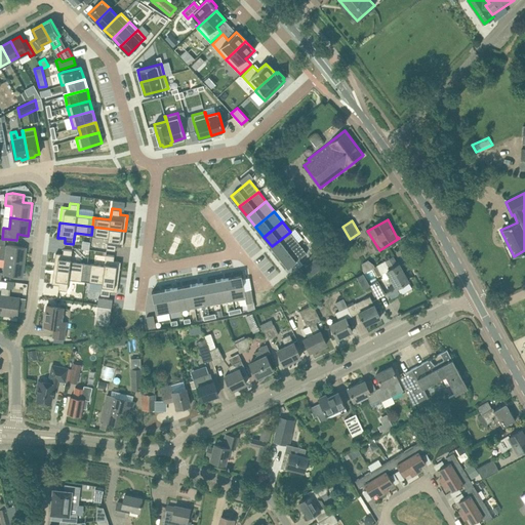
[(92,227),(91,235),(108,237),(107,249),(115,250),(116,245),(123,246),(125,231),(92,227)]
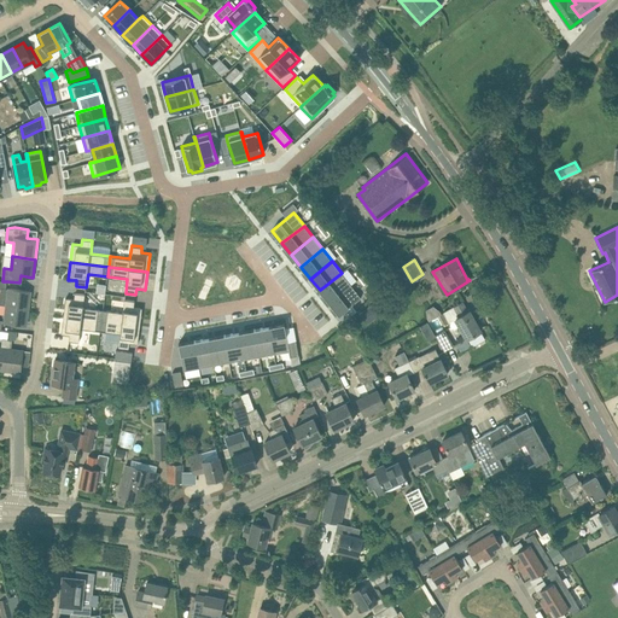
[(342,273),(320,290),(330,302),(351,285),(342,273)]
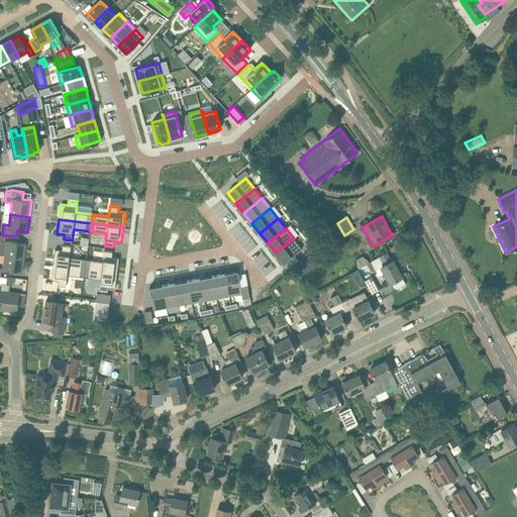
[(294,238),(276,252),(284,264),(293,256),(302,248),(300,245),(294,238)]
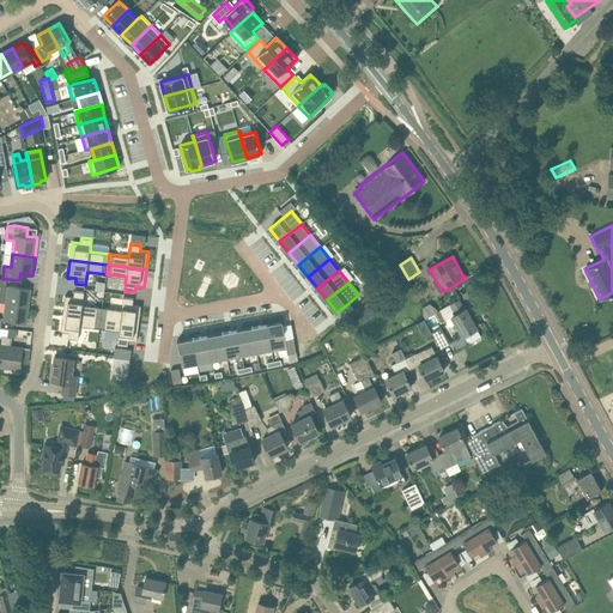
[(7,285),(5,303),(29,305),(30,289),(7,285)]
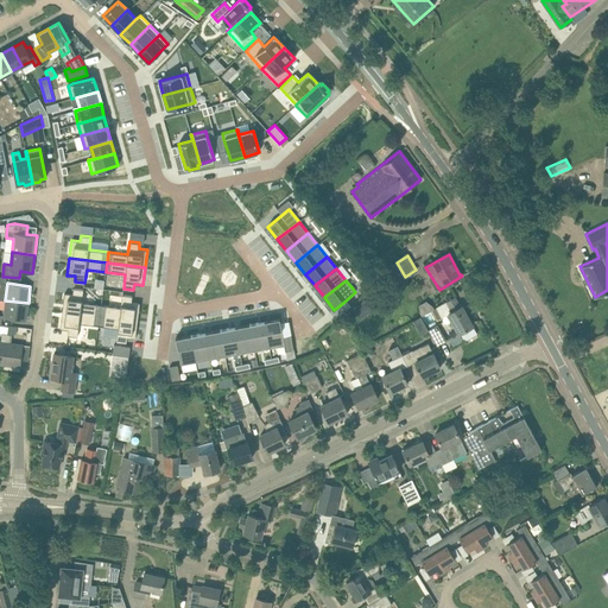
[(65,292),(63,310),(100,315),(102,305),(82,302),(84,289),(74,287),(74,293),(65,292)]
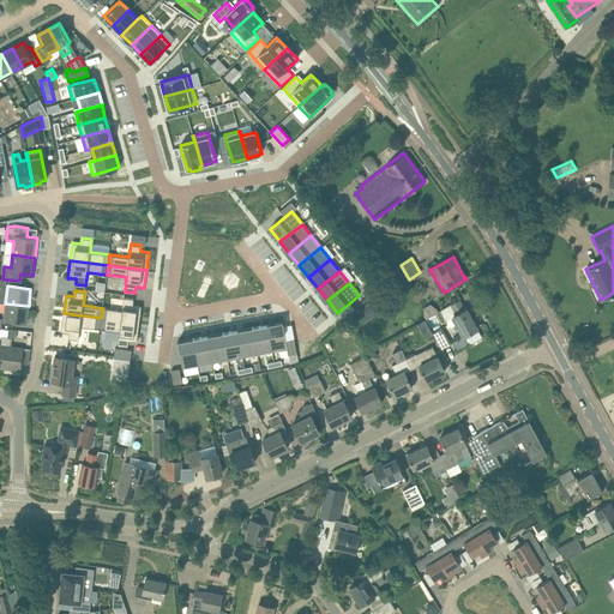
[(103,308),(101,318),(139,323),(142,305),(133,304),(134,299),(124,298),(122,311),(103,308)]
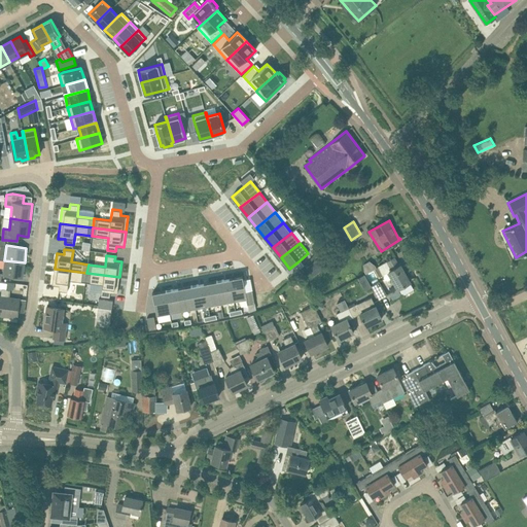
[(322,256),(307,267),(313,276),(328,266),(322,256)]
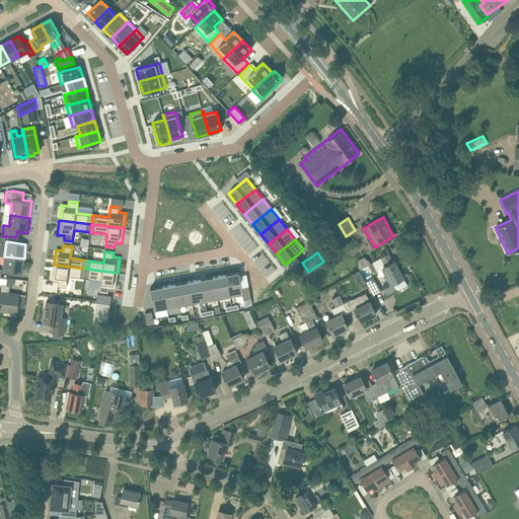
[(388,252),(380,257),(385,266),(381,269),(389,281),(390,285),(392,284),(393,283),(403,278),(394,261),(393,262),(388,252)]
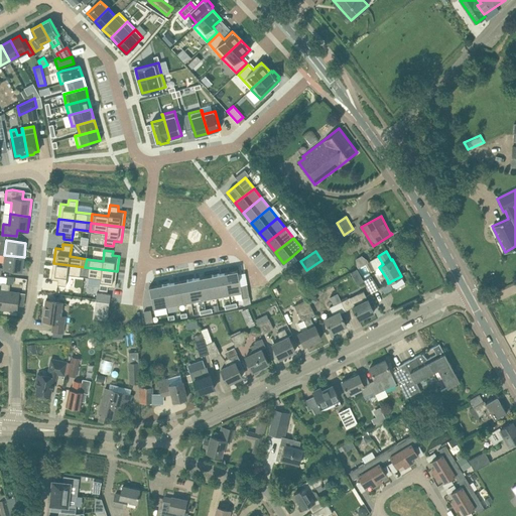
[(4,255),(3,269),(22,271),(24,257),(4,255)]
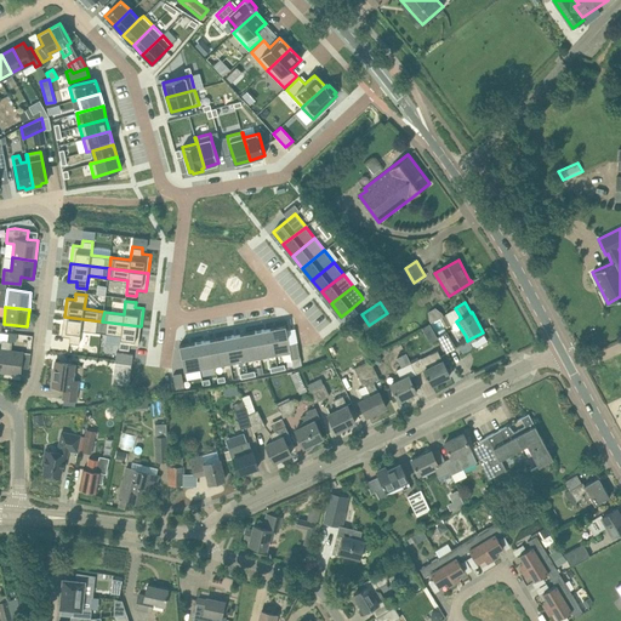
[(455,308),(445,314),(451,324),(456,322),(461,318),(455,308)]
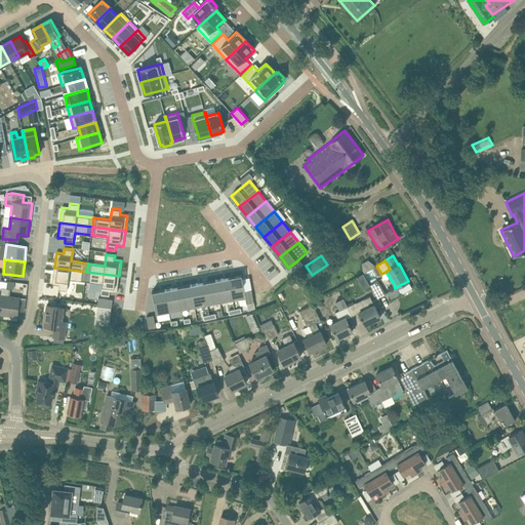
[(54,268),(52,283),(59,284),(58,289),(68,290),(69,279),(85,281),(86,272),(54,268)]
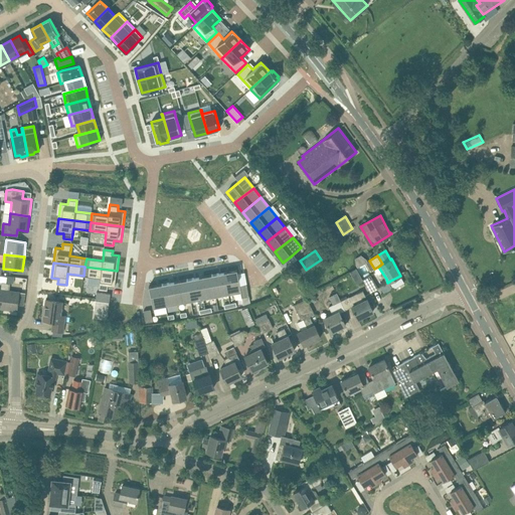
[(84,267),(83,276),(101,278),(99,289),(108,290),(108,285),(115,286),(117,271),(84,267)]
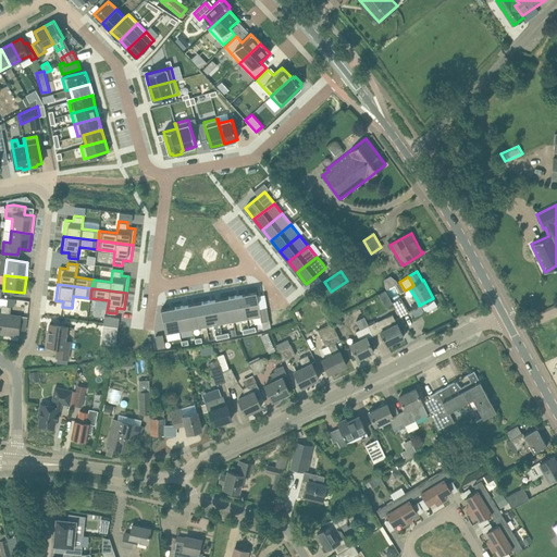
[(257,292),(243,294),(248,319),(261,316),(257,292)]
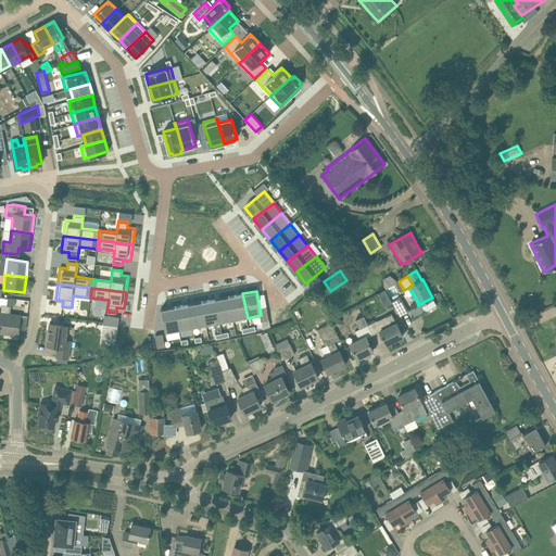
[(242,293),(229,295),(234,320),(248,318),(242,293)]
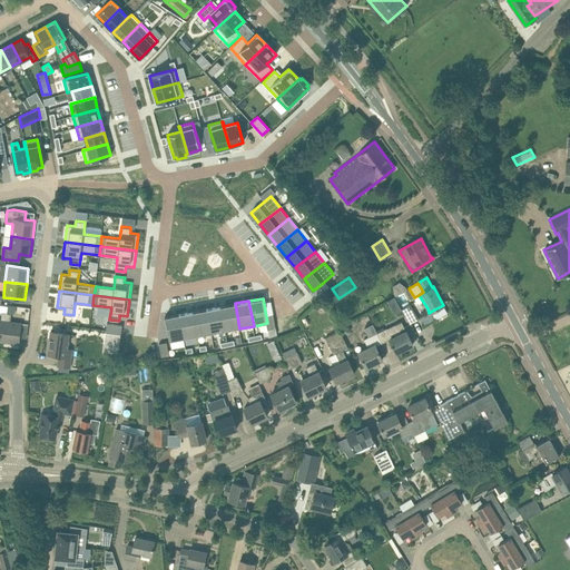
[(235,303),(220,306),(226,331),(239,328),(235,303)]
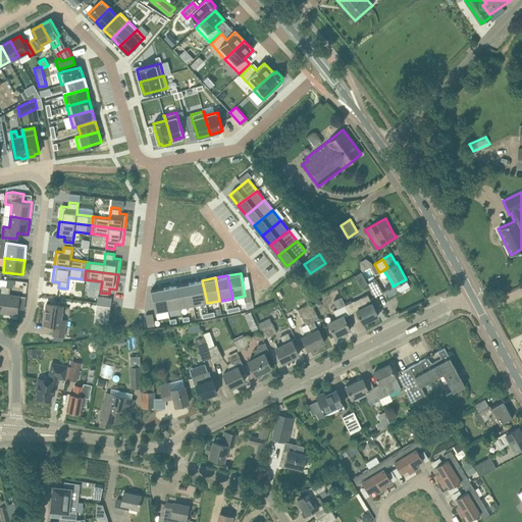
[(383,292),(376,278),(368,283),(375,297),(383,292)]
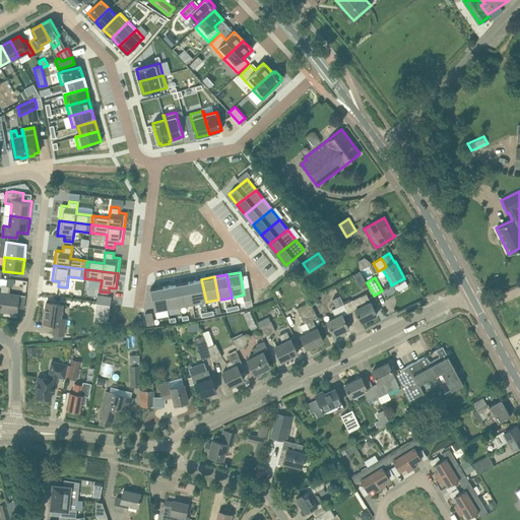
[(201,279),(189,281),(193,305),(206,302),(201,279)]
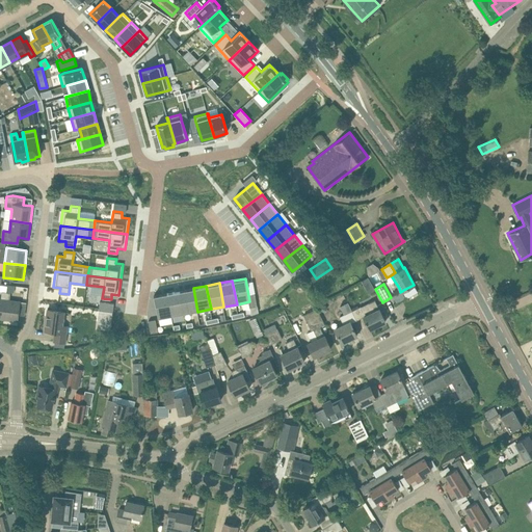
[(193,288),(180,290),(184,314),(197,312),(193,288)]
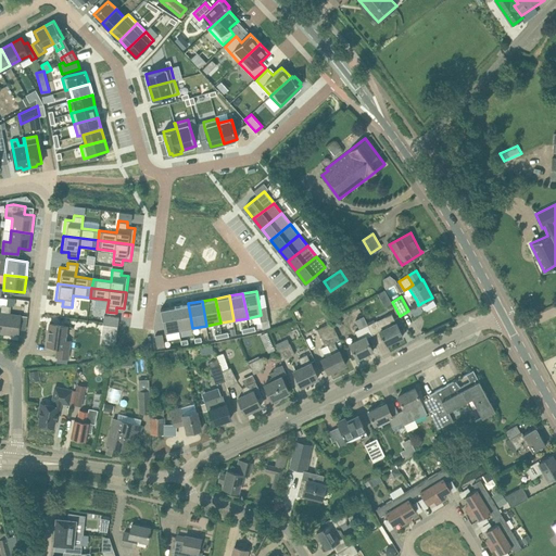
[(188,303),(175,306),(179,330),(192,328),(188,303)]
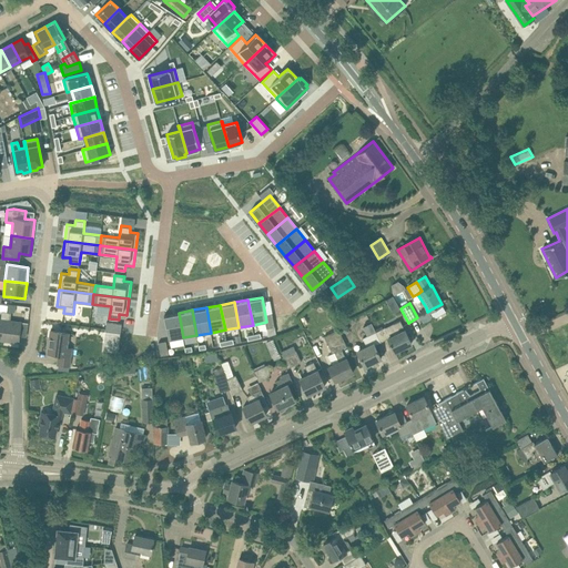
[(7,312),(3,341),(19,342),(21,322),(10,321),(11,312),(7,312)]
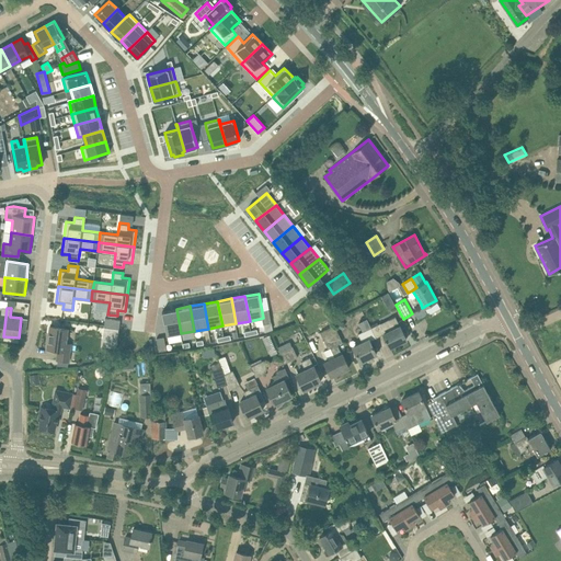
[(176,309),(162,311),(167,336),(181,333),(176,309)]
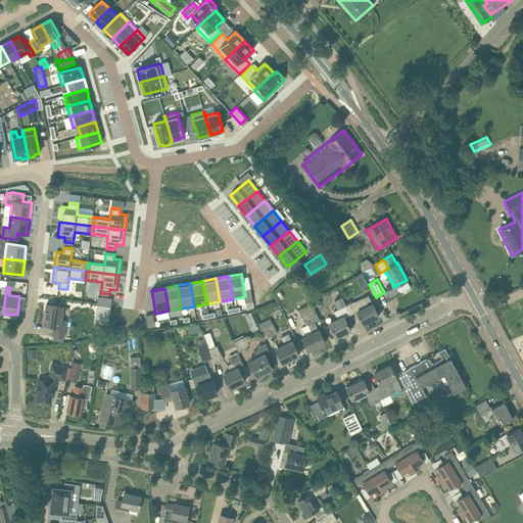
[(368,295),(362,298),(363,300),(355,304),(354,301),(346,305),(351,315),(358,311),(360,316),(359,316),(360,318),(361,318),(364,324),(379,316),(373,303),(372,303),(368,295)]
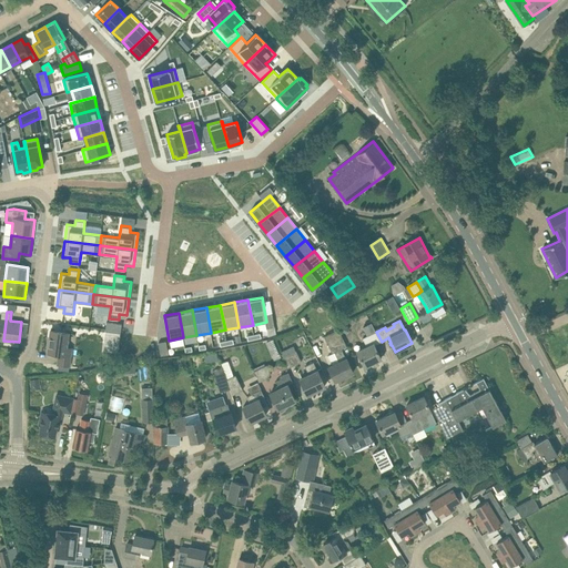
[(107,322),(105,330),(121,332),(122,323),(107,322)]
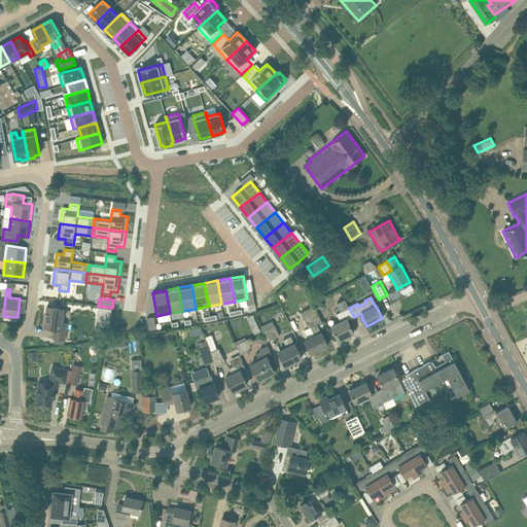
[(354,317),(349,308),(345,300),(337,304),(341,312),(337,314),(341,321),(331,325),(339,340),(354,332),(347,320),(354,317)]
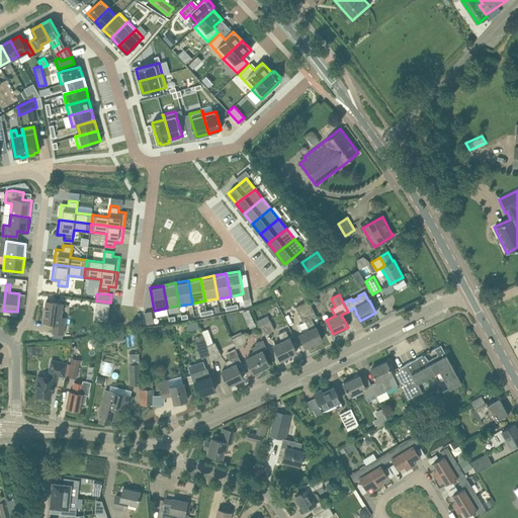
[(63,303),(57,301),(47,300),(44,322),(54,323),(53,332),(64,334),(66,317),(61,317),(63,303)]
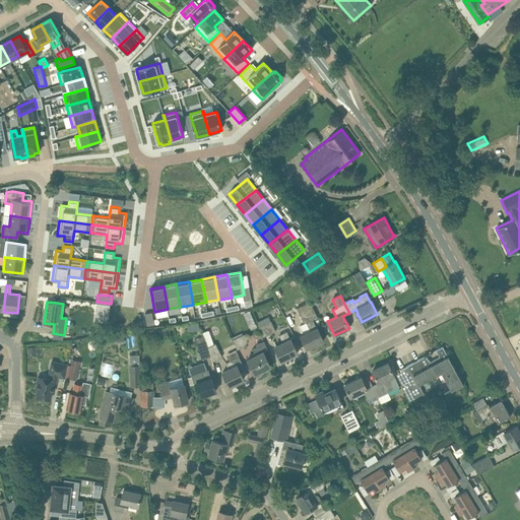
[(111,304),(96,302),(96,307),(106,309),(106,313),(106,315),(109,315),(110,315),(110,309),(111,304)]
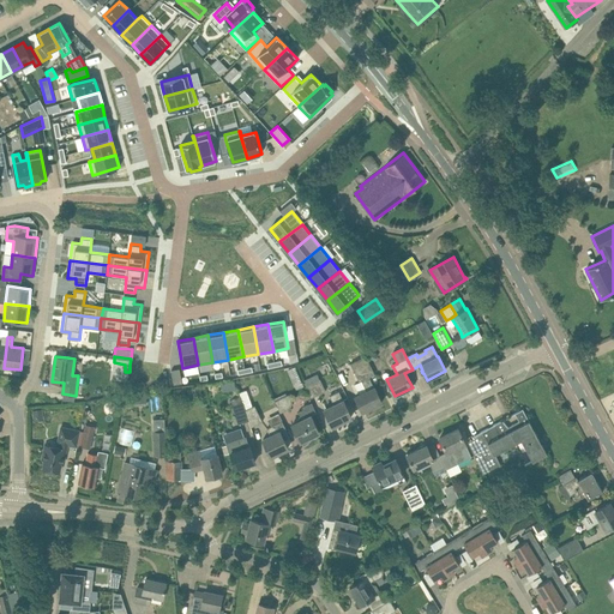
[(374,387),(369,377),(375,374),(366,356),(350,363),(359,381),(361,380),(366,391),(355,397),(362,411),(383,402),(374,387)]
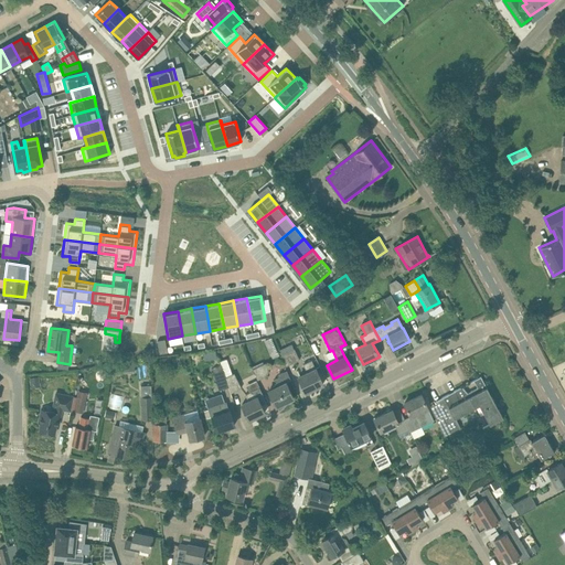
[(272,337),(265,340),(267,345),(275,342),(272,337)]
